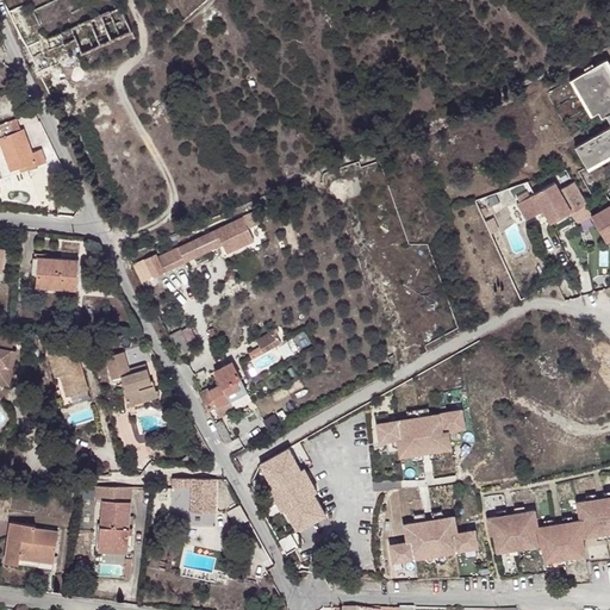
[(609,154),(609,67),(605,60),(595,66),(586,70),(573,79),(593,114),(599,111),(603,118),(608,114),(609,119),(609,126),(576,147),(587,167),(605,157),(609,154)]
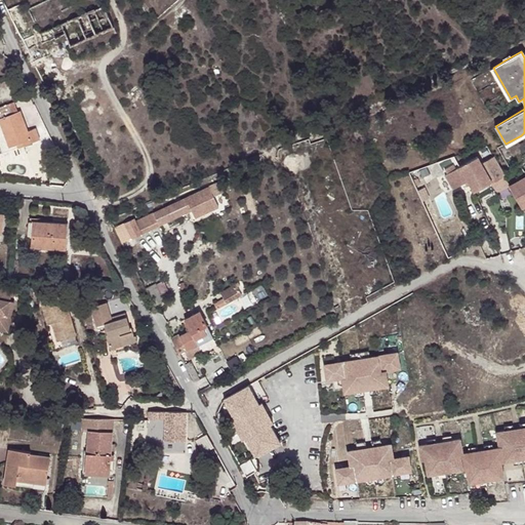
[(511,98),(493,68),(490,69),(509,99),(511,98)]
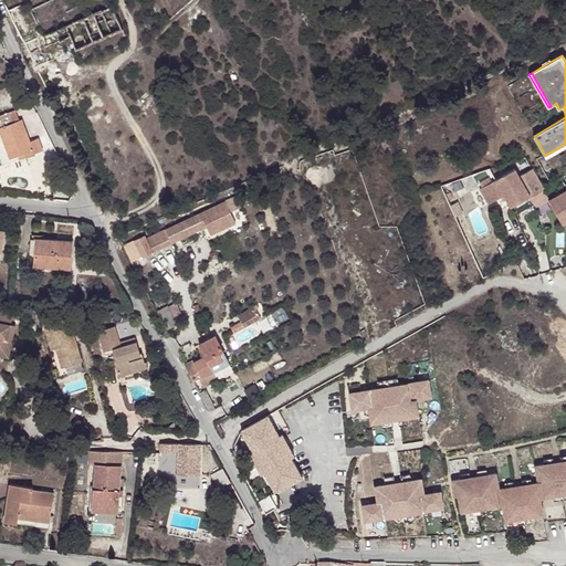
[(17,119),(12,109),(0,114),(0,137),(8,158),(22,153),(24,156),(42,149),(37,137),(29,140),(20,118),(17,119)]
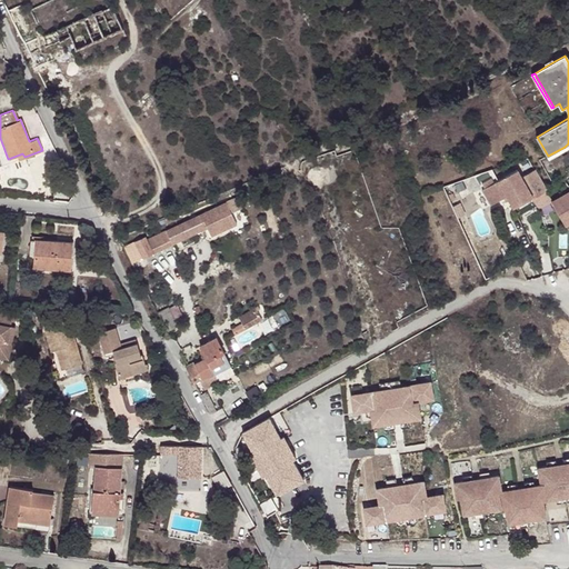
[(568,147),(568,143),(565,147),(548,156),(549,159),(568,147)]
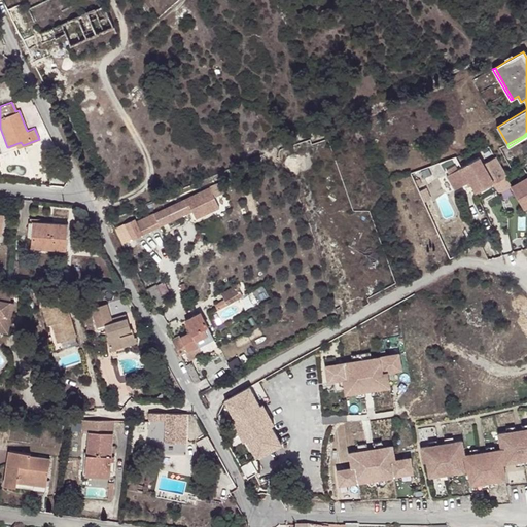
[(493,183),(507,175),(496,156),(483,164),(480,157),(461,168),(470,182),(477,194),(493,183)]
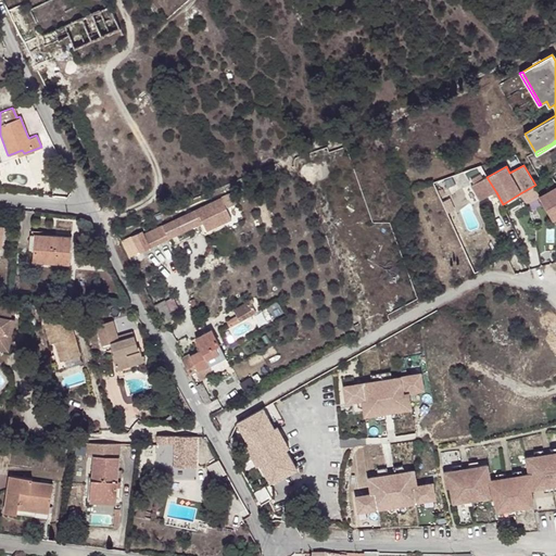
[(487,177),(471,186),(481,201),(496,192),(487,177)]
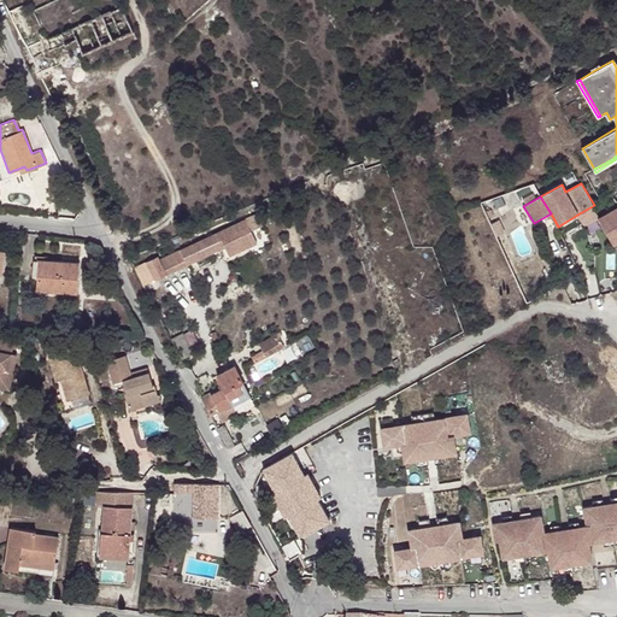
[(599,218),(594,205),(577,215),(585,228),(599,218)]
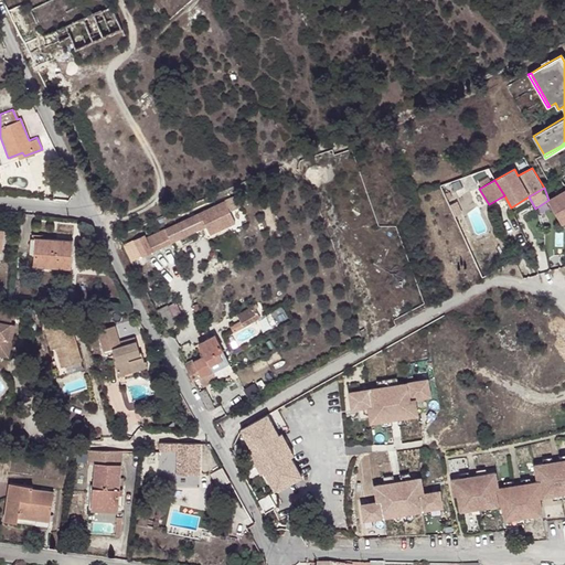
[(564,222),(564,191),(550,201),(554,210),(560,219),(563,224),(564,222)]
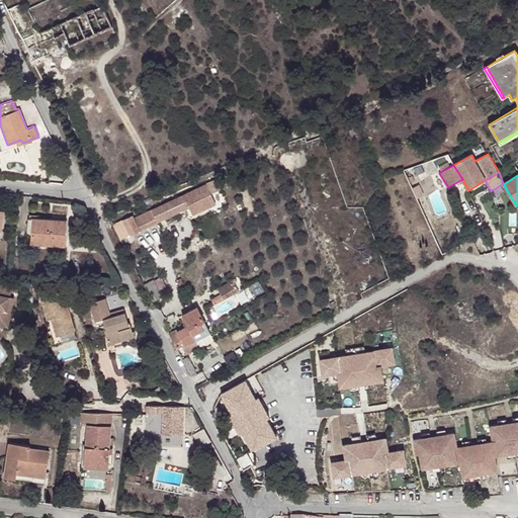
[(206,184),(153,208),(159,222),(189,207),(194,204),(197,212),(216,203),(206,184)]
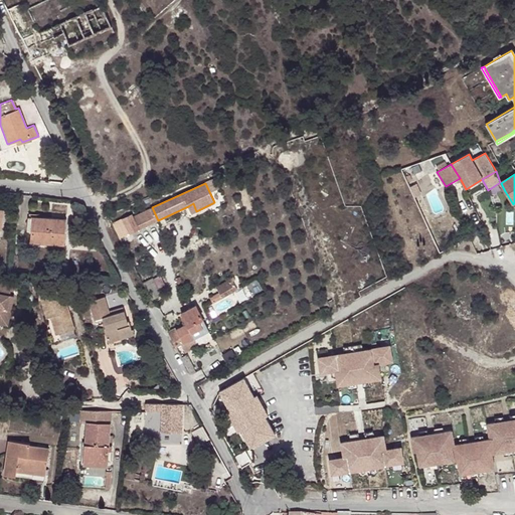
[(510,199),(505,191),(500,193),(505,202),(510,199)]
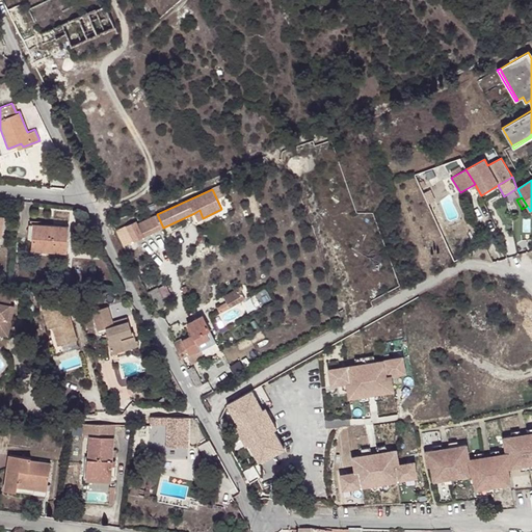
[(203,218),(200,210),(194,213),(197,220),(203,218)]
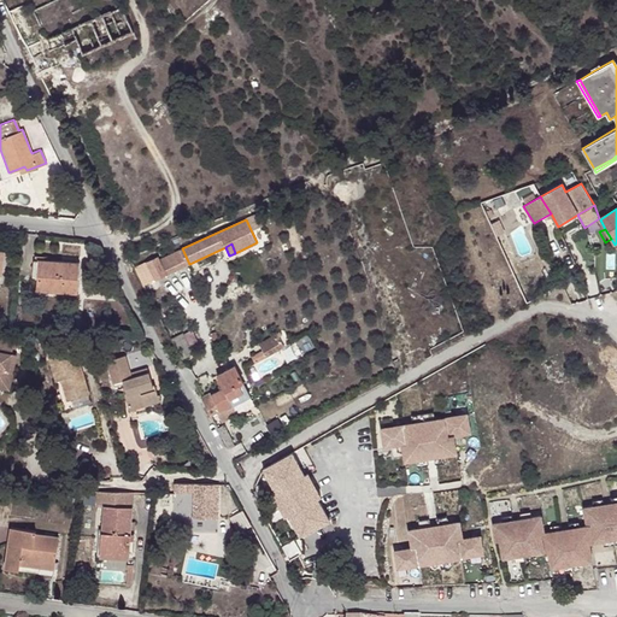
[(182,248),(159,258),(168,274),(189,264),(182,248)]
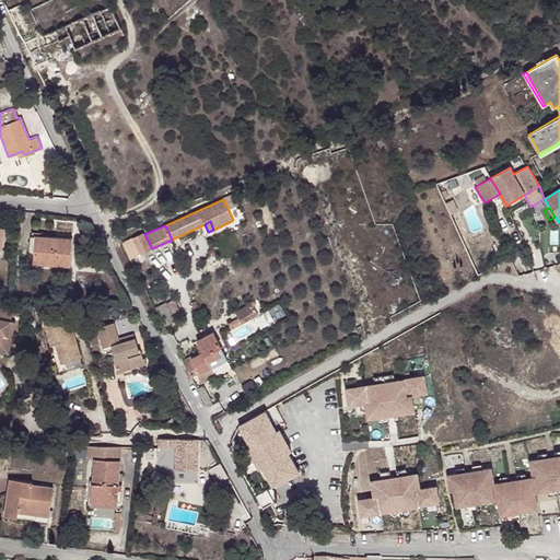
[(144,232),(132,237),(140,254),(152,248),(144,234),(144,232)]
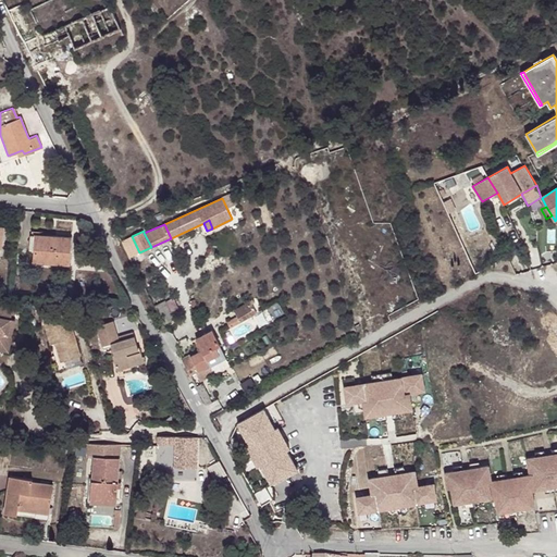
[(37,248),(33,248),(32,260),(69,263),(71,236),(38,233),(37,248)]
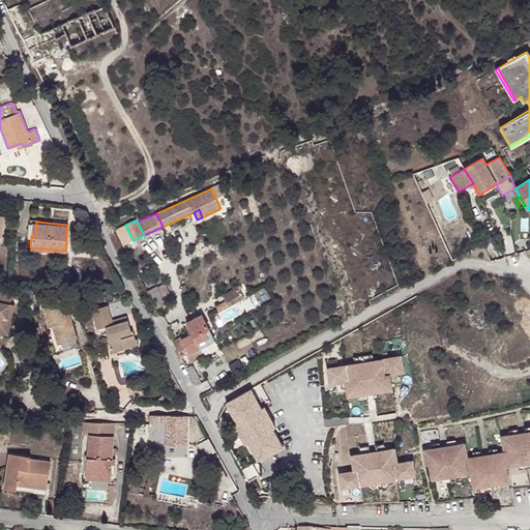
[(125,225),(116,230),(123,244),(133,240),(125,225)]
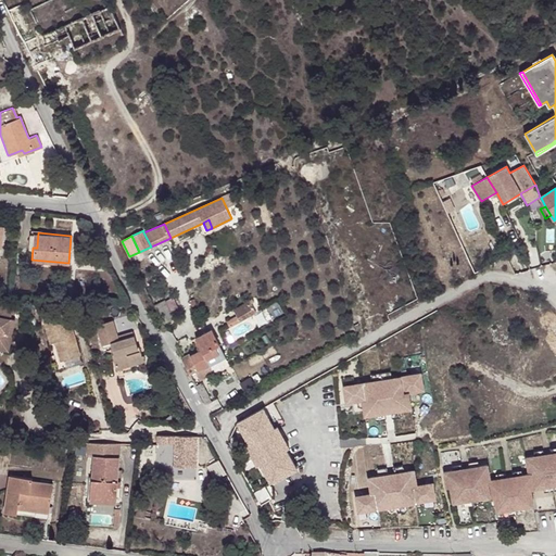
[(165,301),(155,306),(164,324),(171,320),(174,318),(165,301)]
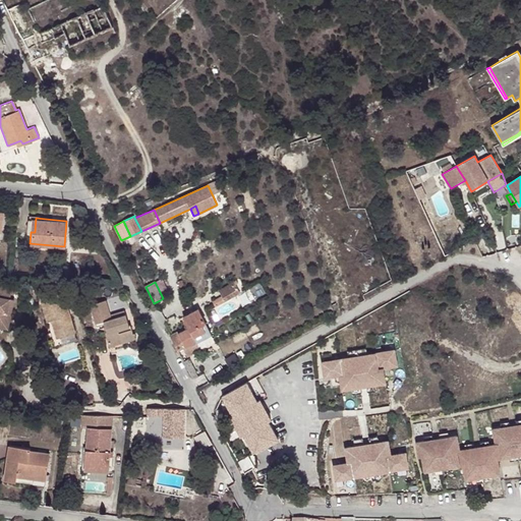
[(241,293),(234,282),(219,290),(222,296),(225,302),(241,293)]
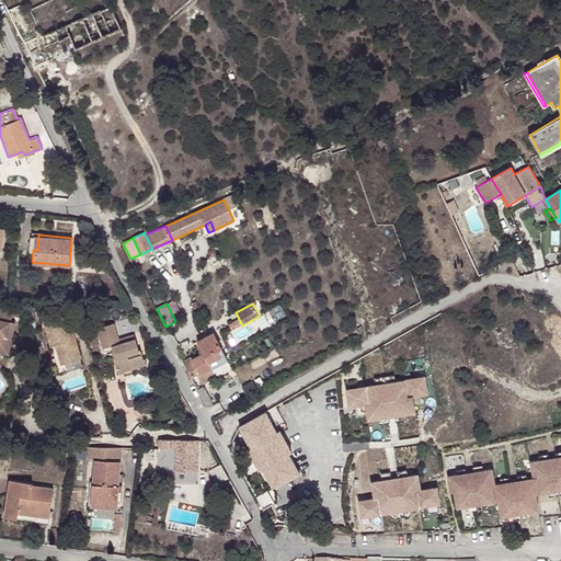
[(12,316),(13,310),(0,307),(0,345),(9,347),(13,330),(9,329),(12,316)]
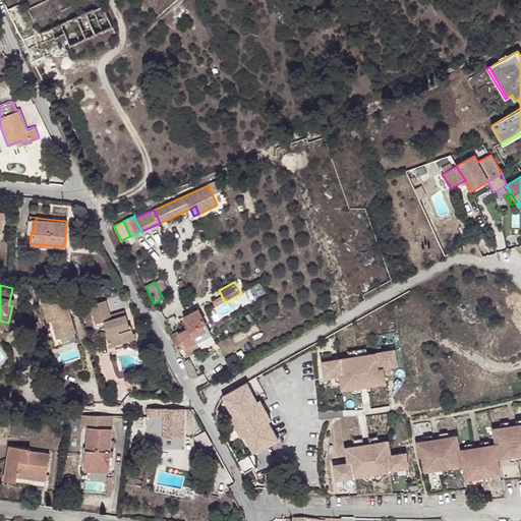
[(66,316),(63,305),(59,290),(41,294),(48,322),(52,322),(56,338),(75,333),(70,315),(66,316)]
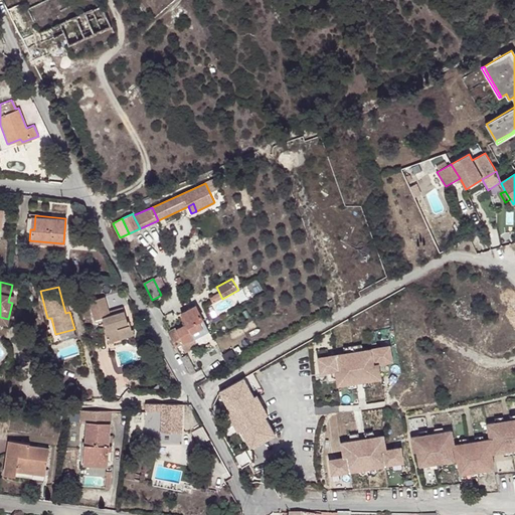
[(219,293),(214,295),(217,301),(222,299),(219,293)]
